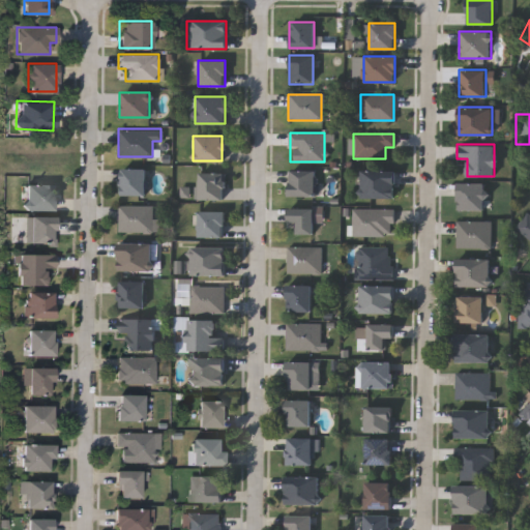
[(144,195),(120,195),(120,169),(144,169),(144,195)]
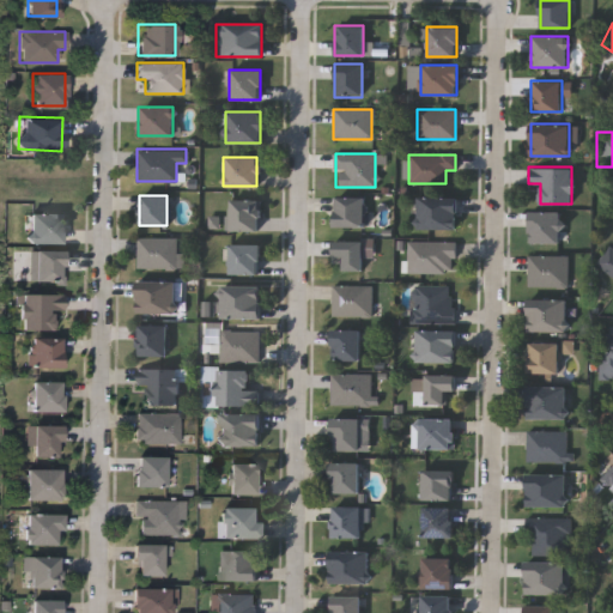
[(363,228),(333,228),(333,196),(363,196),(363,228)]
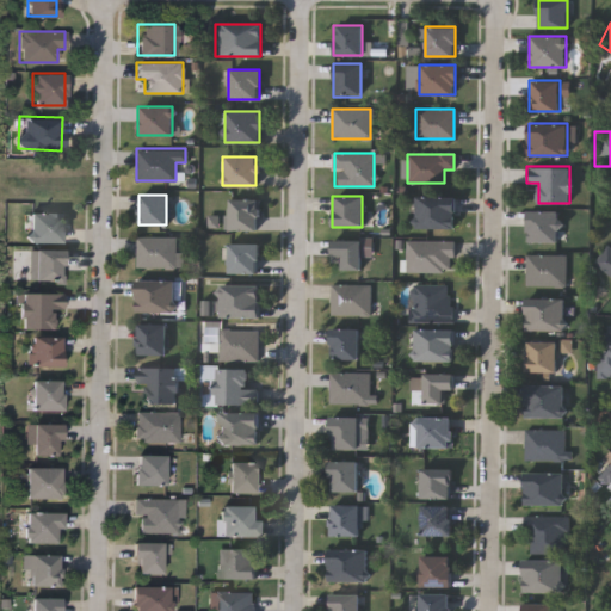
[(454,196),(454,228),(414,228),(415,196),(454,196)]
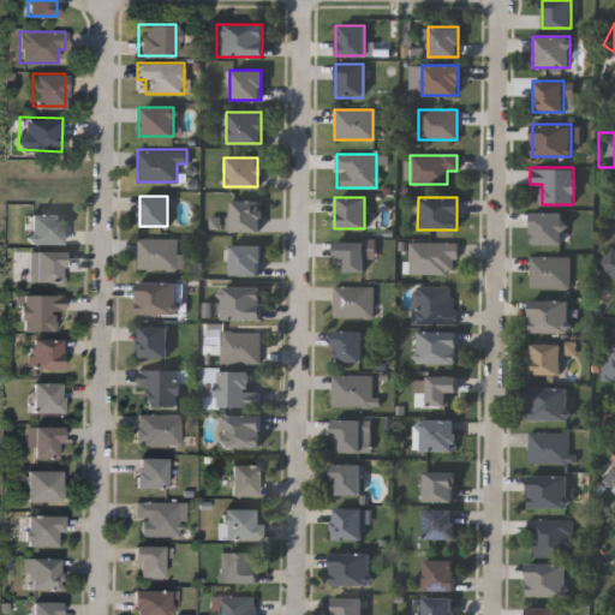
[(258,199),(258,231),(230,231),(230,199),(258,199)]
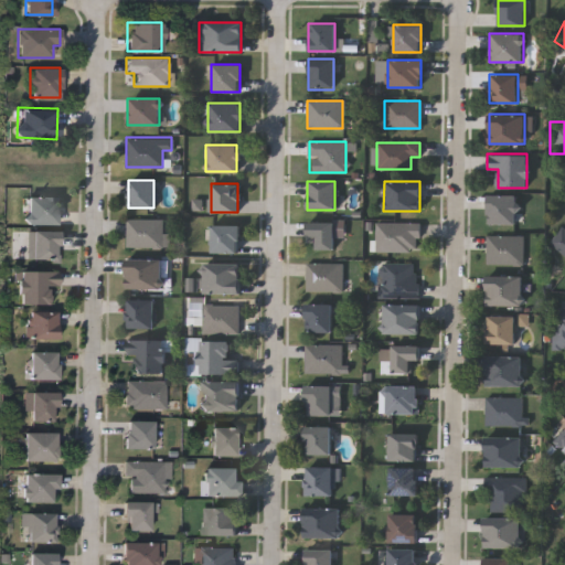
[(516,223),(487,223),(487,195),(516,195),(516,223)]
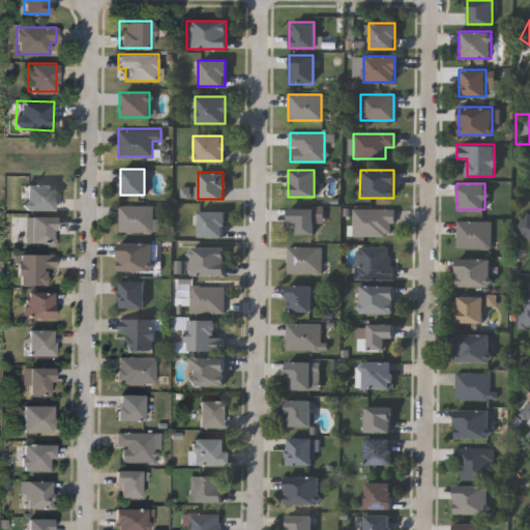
[(53,209),(24,209),(24,184),(53,184),(53,209)]
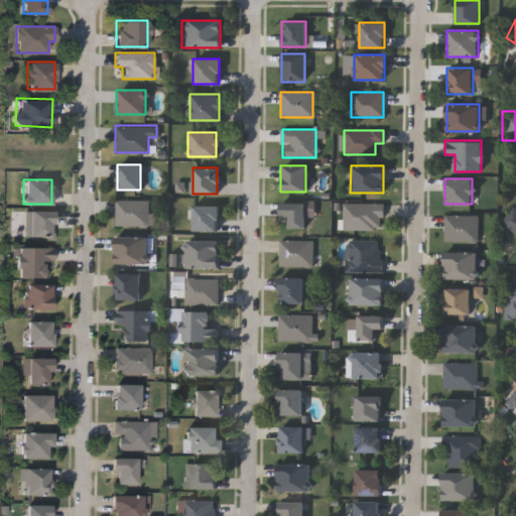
[(114,201),(151,201),(151,227),(114,227),(114,201)]
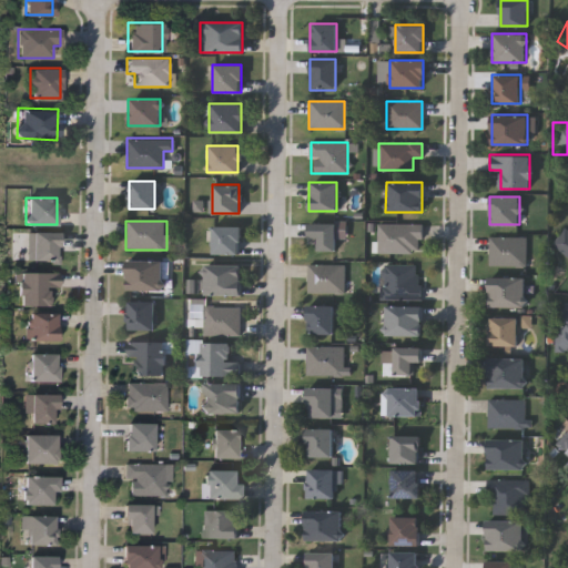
[(335,222),(335,251),(313,251),(313,241),(307,241),(307,222),(335,222)]
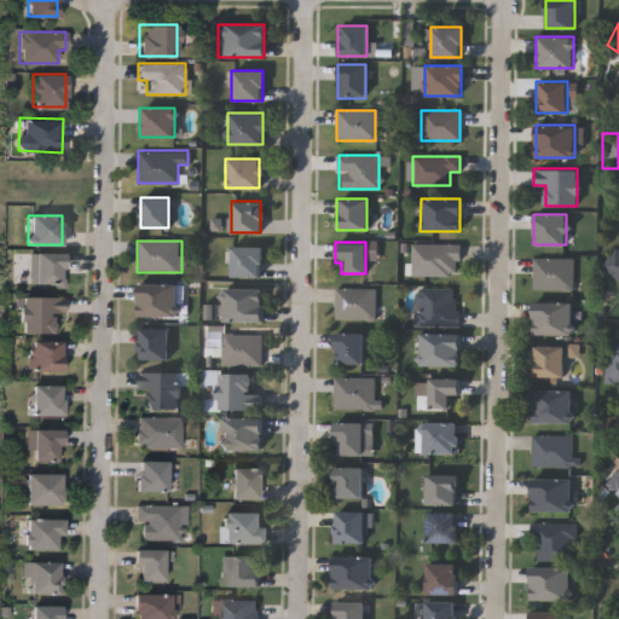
[(410,243),(460,243),(460,275),(410,275),(410,243)]
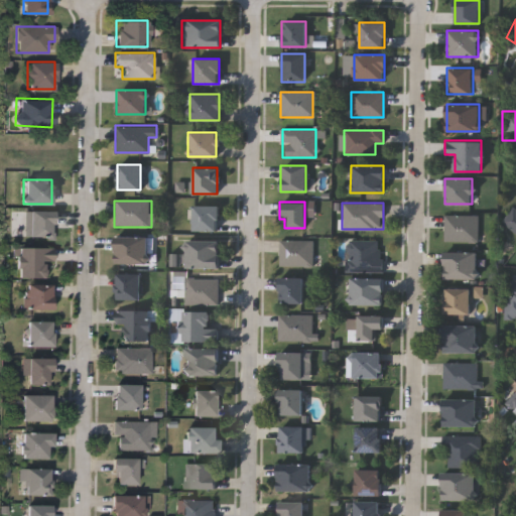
[(515,234),(501,223),(515,204),(515,234)]
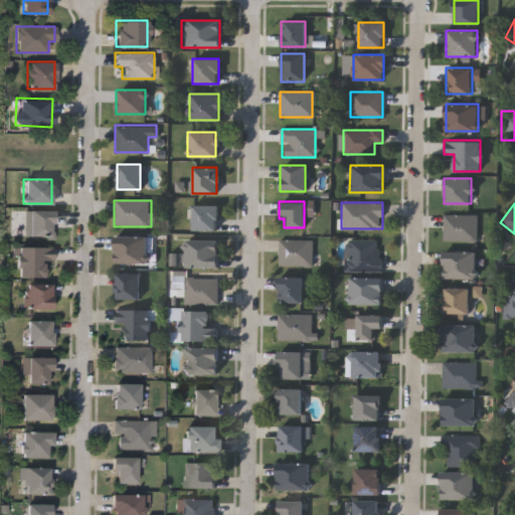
[(192,205),(217,205),(217,230),(192,230),(192,205)]
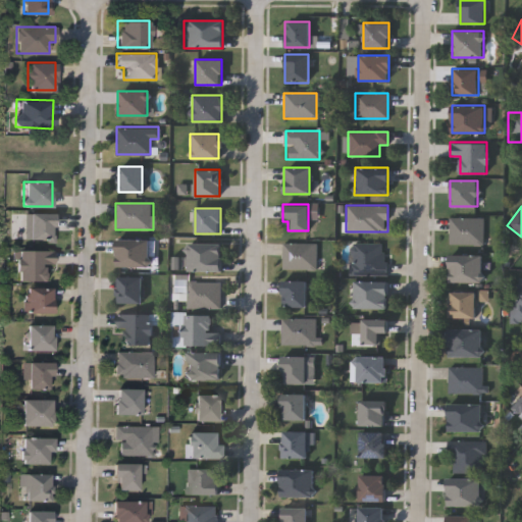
[(53,241),(23,241),(23,213),(53,213),(53,241)]
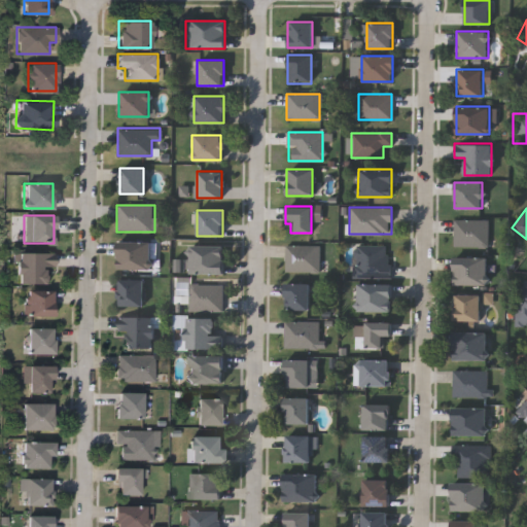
[(487,219),(487,247),(454,247),(454,219),(487,219)]
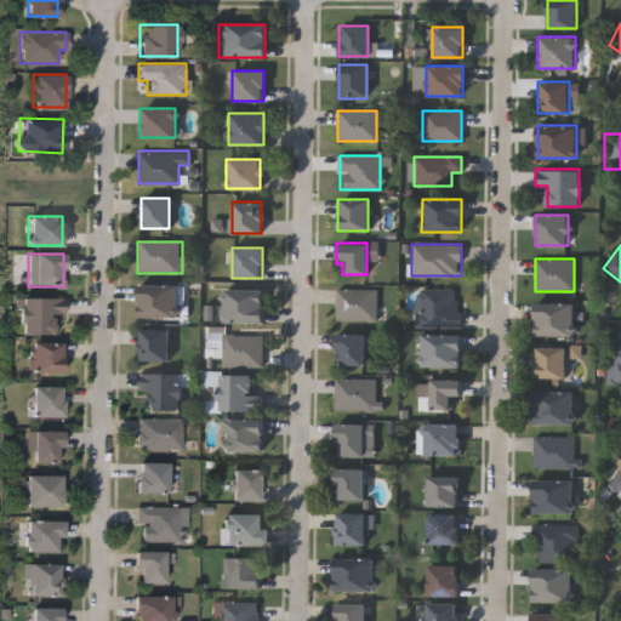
[(138,284),(176,284),(176,318),(138,318),(138,284)]
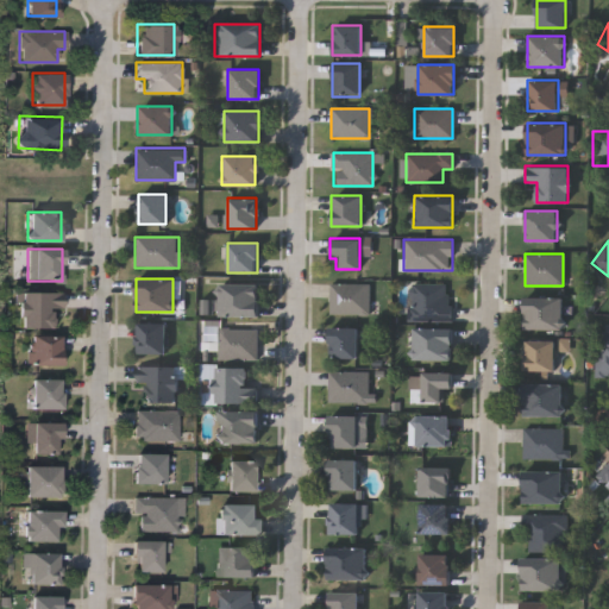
[(257,315),(218,315),(218,284),(257,283),(257,315)]
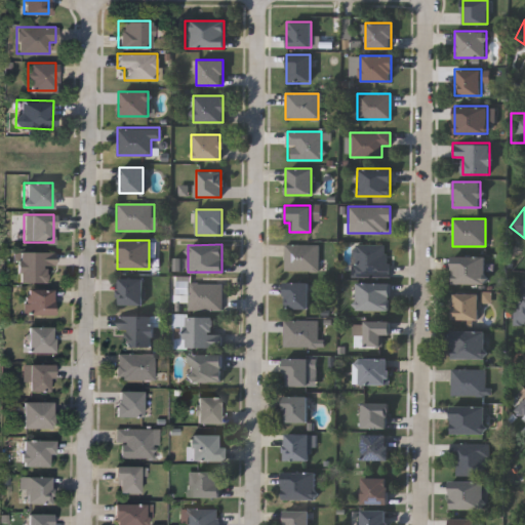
[(317,244),(317,271),(283,271),(283,244),(317,244)]
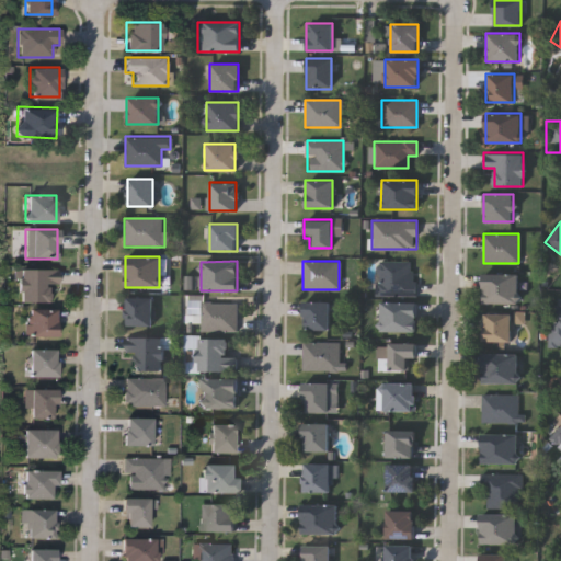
[(414,295),(375,295),(375,261),(414,261),(414,295)]
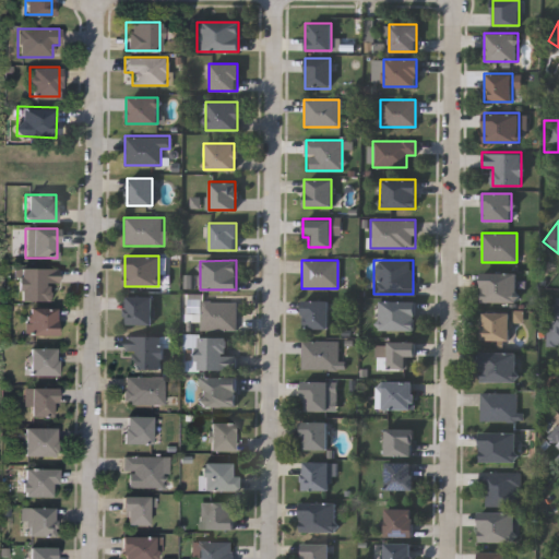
[(18,300),(18,268),(57,268),(57,284),(47,284),(47,300),(18,300)]
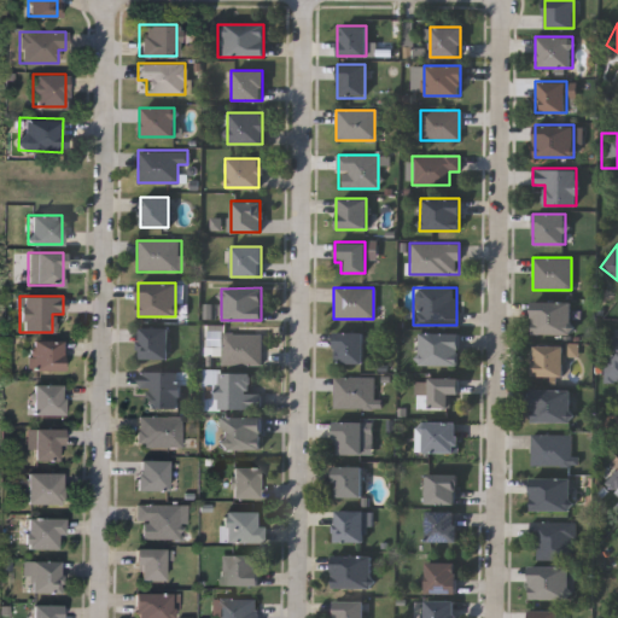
[(532,334),(532,302),(571,302),(571,334),(532,334)]
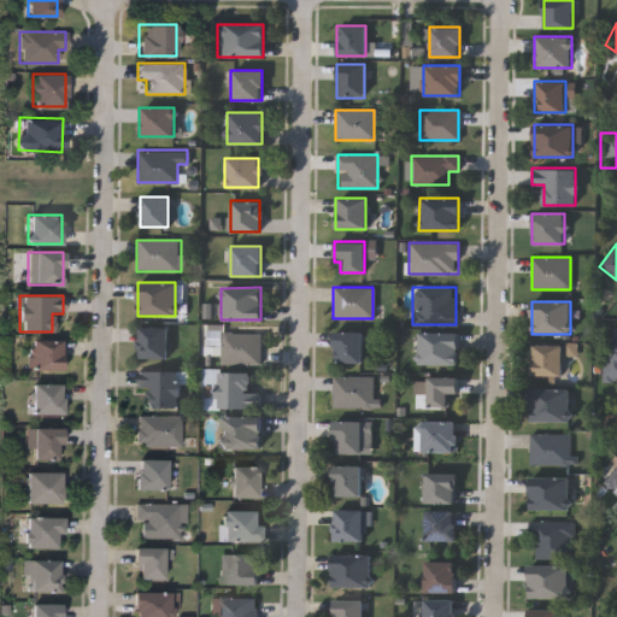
[(168,358),(137,358),(137,327),(168,327),(168,358)]
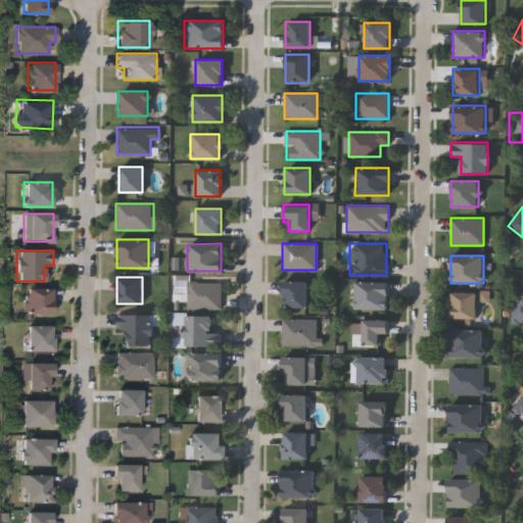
[(522,322),(510,322),(511,286),(519,286),(519,279),(522,279),(522,322)]
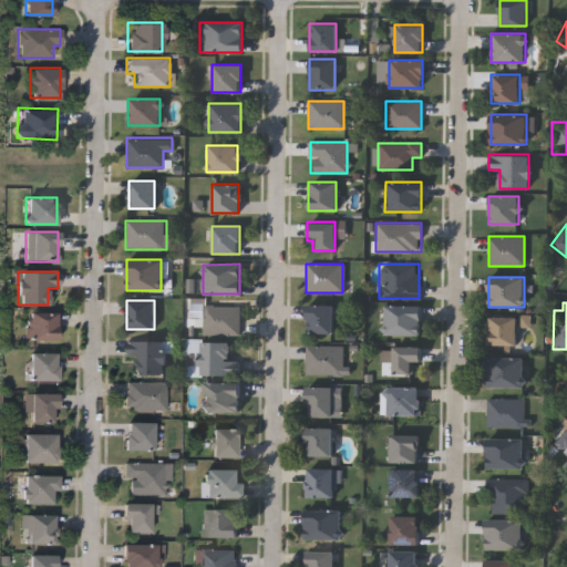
[(239,305),(239,334),(202,334),(202,305),(239,305)]
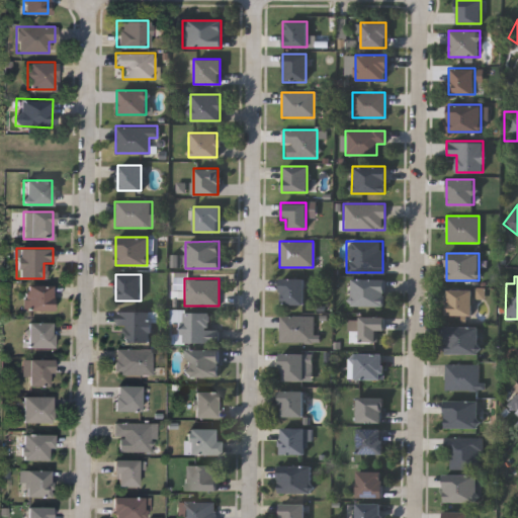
[(279,305),(279,278),(303,278),(303,305),(279,305)]
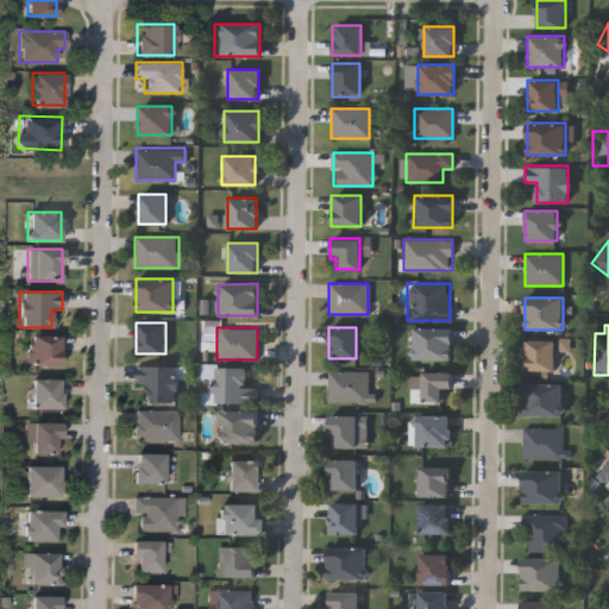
[(413,327),(452,327),(452,359),(413,359),(413,327)]
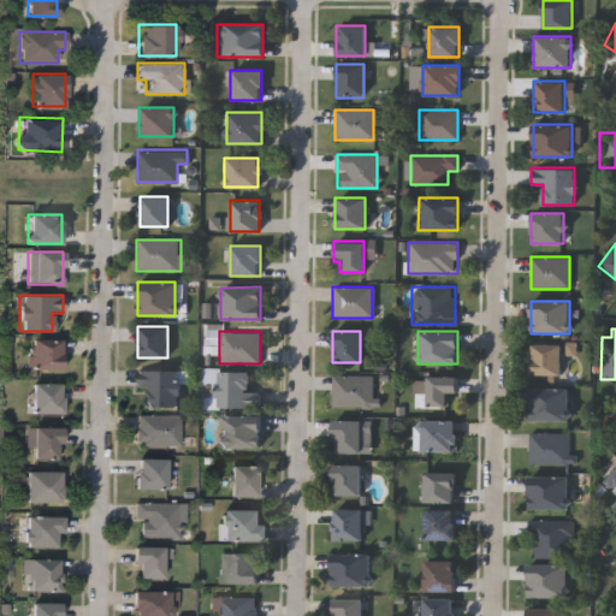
[(61,369),(31,369),(31,338),(61,338),(61,369)]
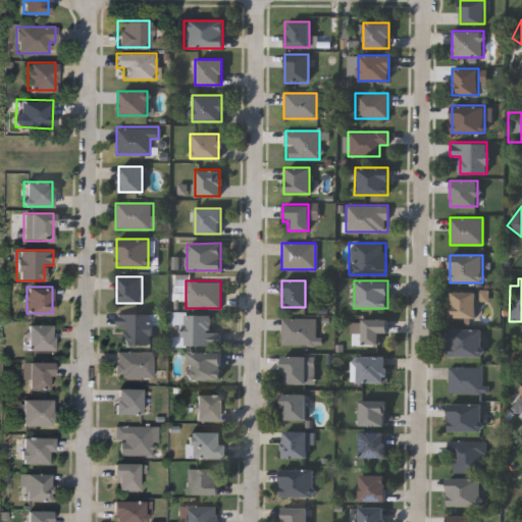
[(476,318),(450,318),(450,291),(476,291),(476,318)]
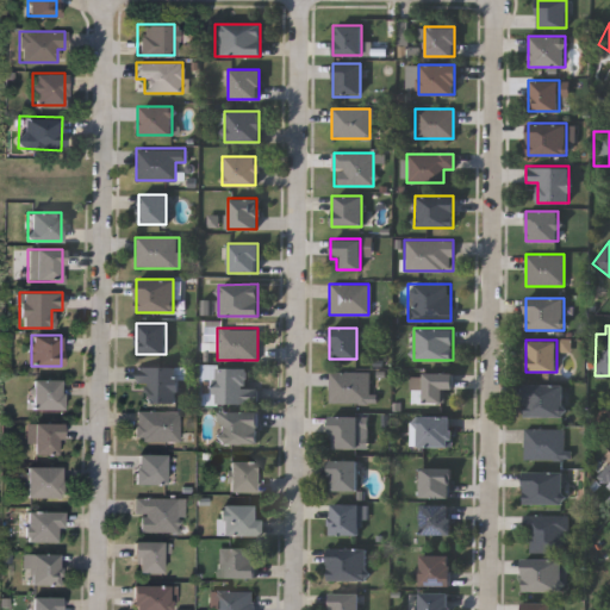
[(176,402),(144,402),(144,383),(134,383),(134,367),(176,367),(176,402)]
